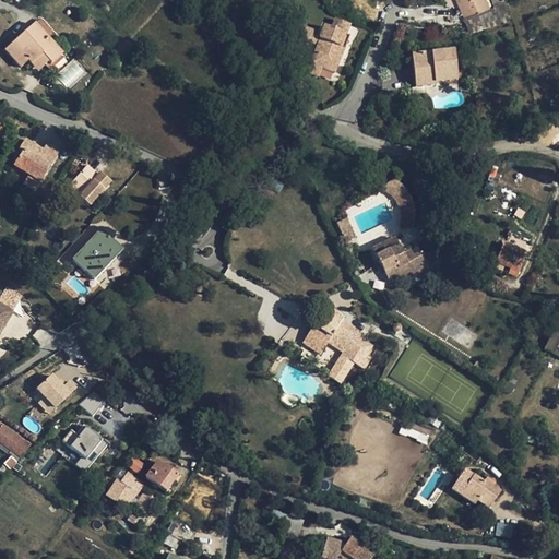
[(197,0),(181,0),(182,4),(185,8),(188,9),(197,8),(197,0)]
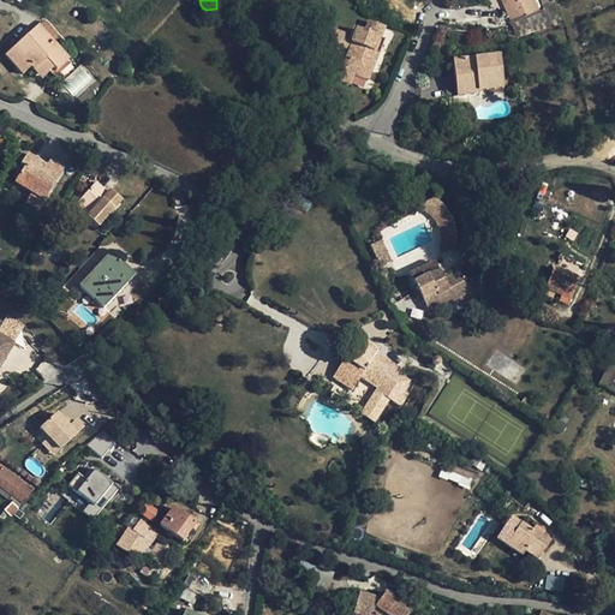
[(527,10),(539,4),(538,0),(507,0),(512,12),(526,6),(527,10)]
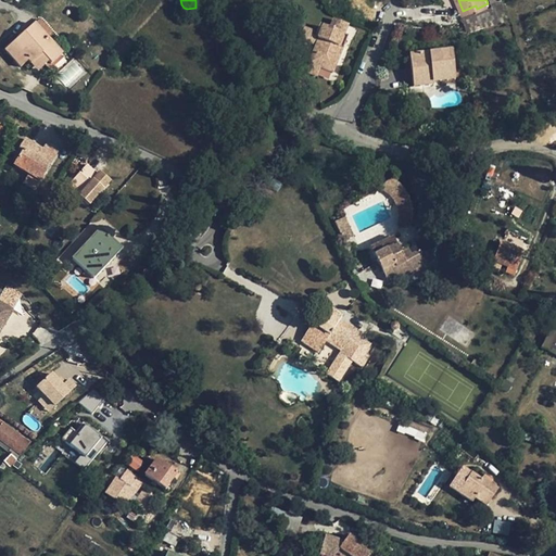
[(470,32),(509,19),(504,0),(489,0),(492,7),(463,19),(468,32),(470,32)]
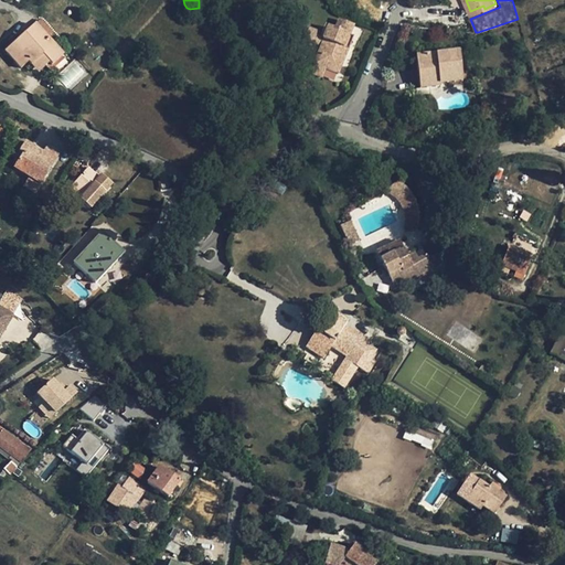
[(40,20),(34,24),(45,39),(52,33),(40,20)]
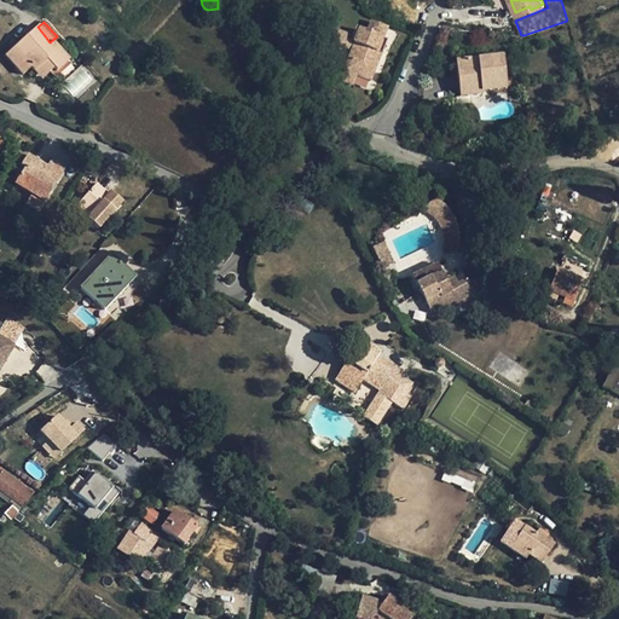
[(359,29),(354,41),(353,44),(351,51),(342,70),(343,71),(341,80),(351,85),(356,75),(369,81),(386,40),(383,39),(387,28),(370,22),(365,32),(359,29)]
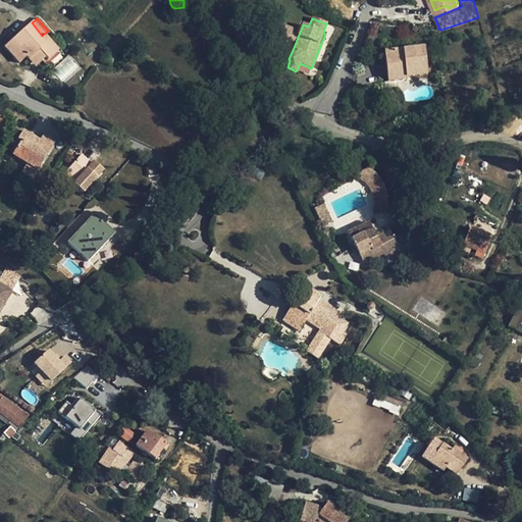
[(56,51),(42,36),(32,22),(31,22),(13,38),(3,46),(18,62),(25,56),(29,59),(39,51),(45,57),(47,59),(56,51)]
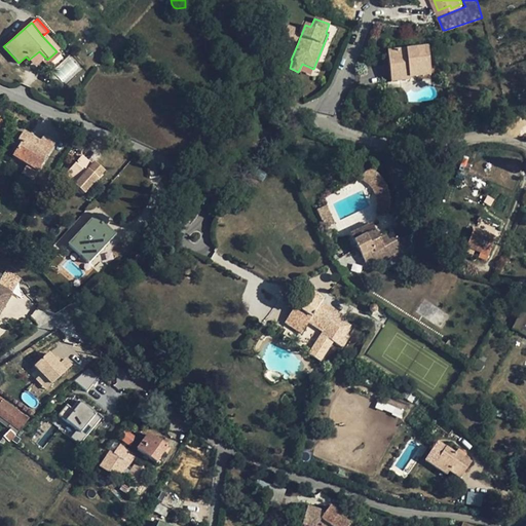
[(291,44),(293,41),(296,33),(297,30),(287,26),(282,40),(291,44)]
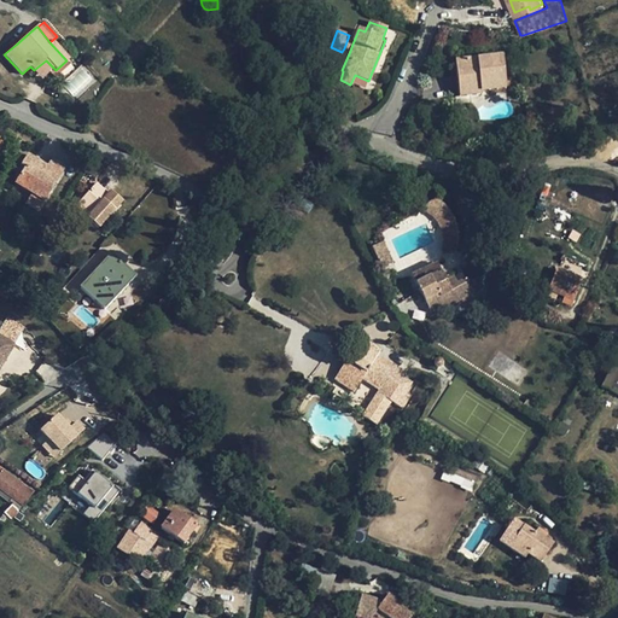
[(505,87),(501,57),(476,60),(476,58),(454,60),(459,95),(481,93),(479,91),(505,87)]
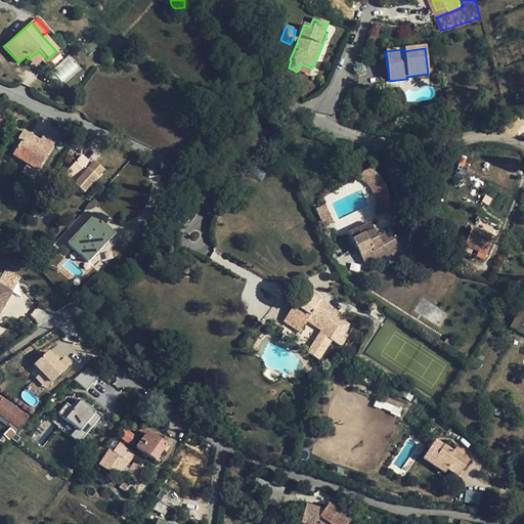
[(35,67),(45,57),(39,51),(29,59),(35,67)]
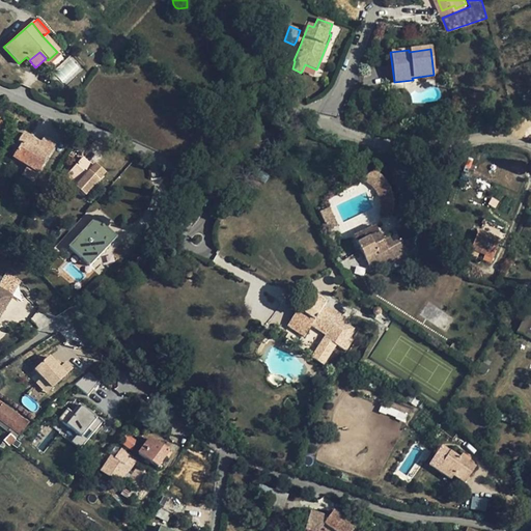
[(119,60),(108,54),(104,61),(115,67),(119,60)]
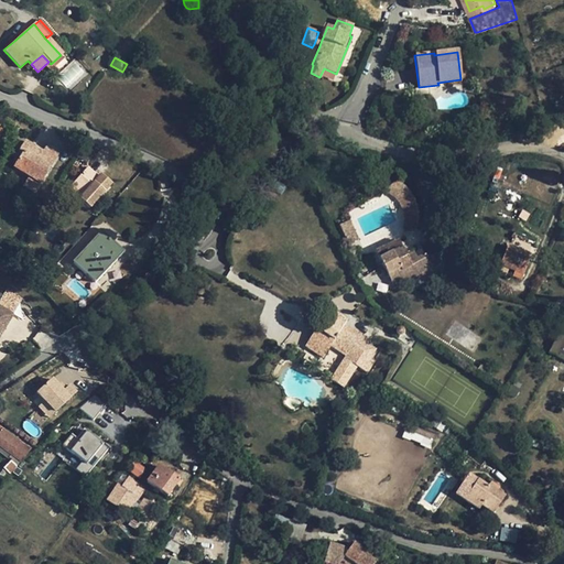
[(56,76),(67,88),(86,73),(75,60),(56,76)]
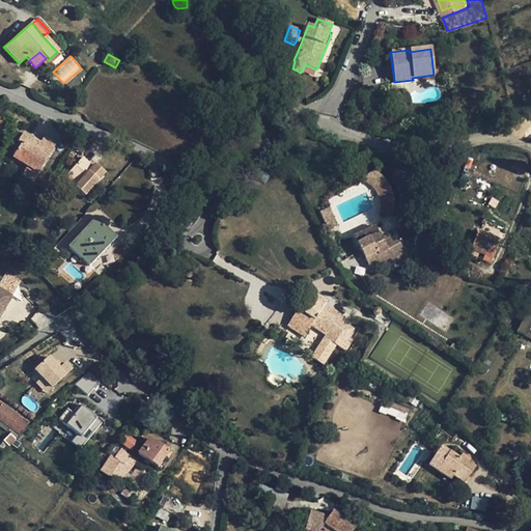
[(43,137),(39,143),(37,146),(31,142),(33,139),(22,132),(17,141),(20,143),(11,157),(26,166),(24,170),(21,174),(31,182),(55,144),(43,137)]
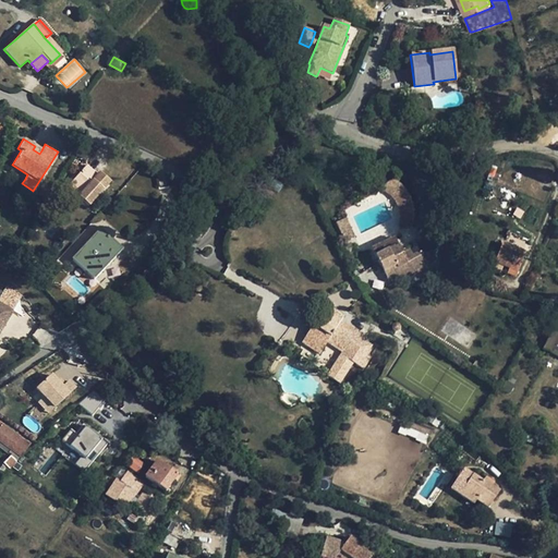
[(80,147),(75,154),(85,161),(91,155),(80,147)]
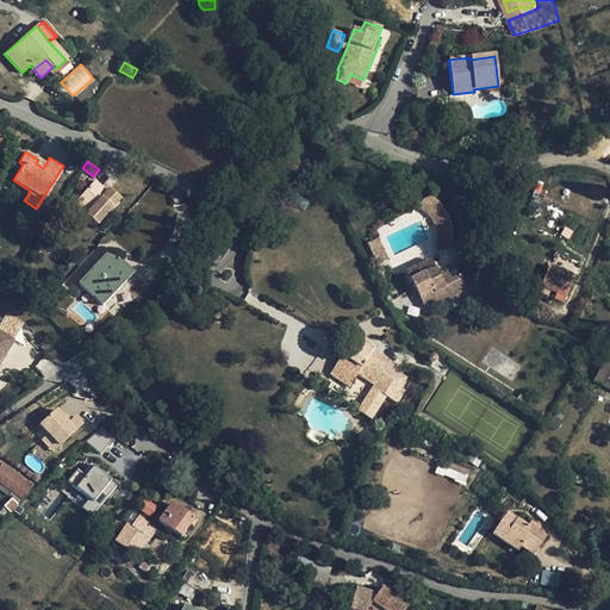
[(10,185),(27,195),(30,191),(13,180),(10,185)]
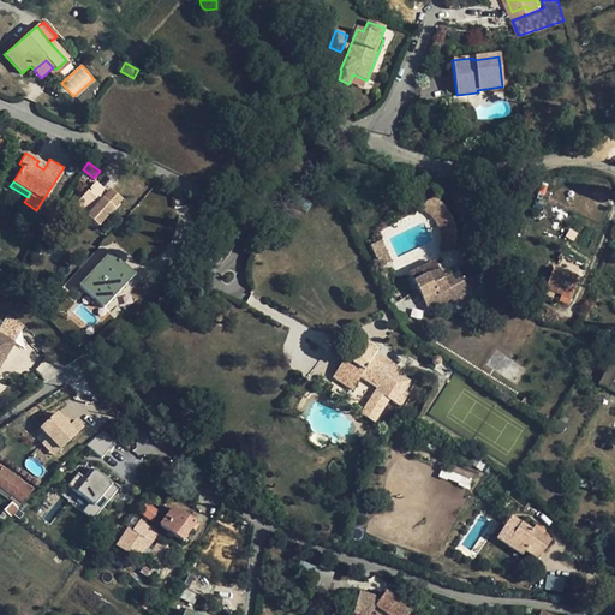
[(111,198),(107,195),(94,183),(81,198),(95,210),(93,214),(101,221),(118,203),(111,198)]
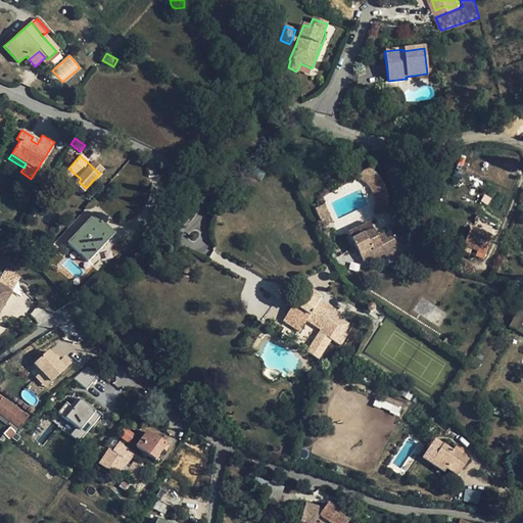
[(78,183),(79,182),(81,179),(68,169),(65,172),(78,183)]
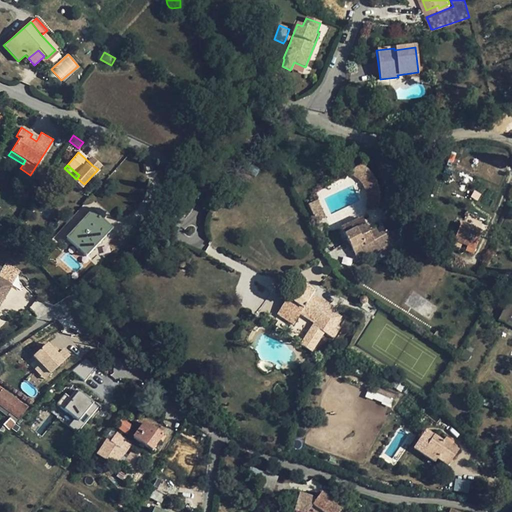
[(353,169),(351,173),(351,175),(359,179),(363,184),(365,188),(366,194),(367,200),(366,207),(371,208),(374,208),(377,206),(379,203),(380,201),(380,196),(379,190),(377,184),(372,175),(368,171),(361,167),(358,167),(353,169)]
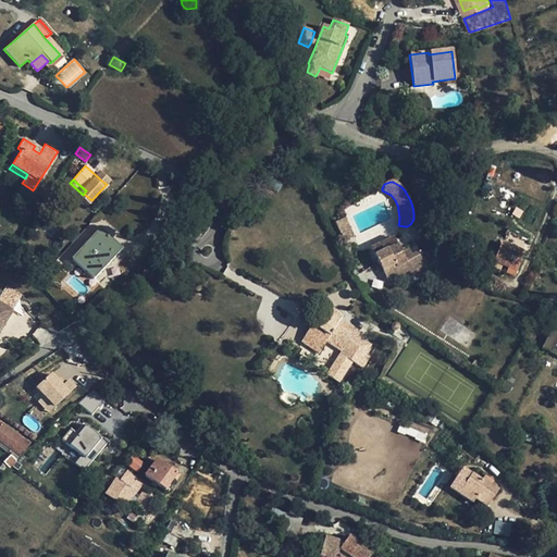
[(121,249),(99,230),(73,260),(94,280),(121,249)]
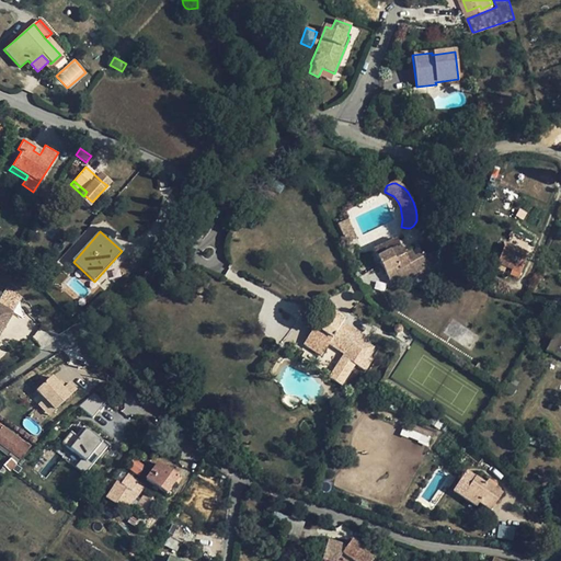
[(441,248),(433,233),(422,239),(427,250),(428,249),(431,254),(434,252),(441,248)]
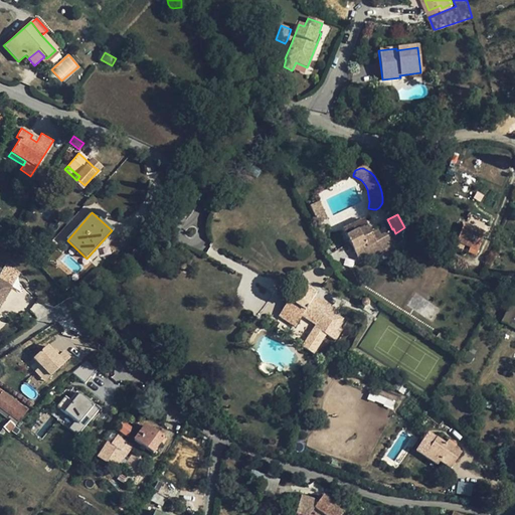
[(346,235),(347,235),(367,226),(369,225),(364,217),(342,228),(346,235)]
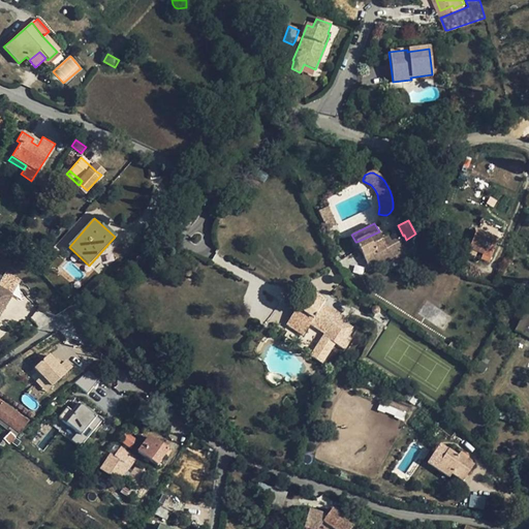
[(479,224),(477,230),(497,238),(499,232),(479,224)]
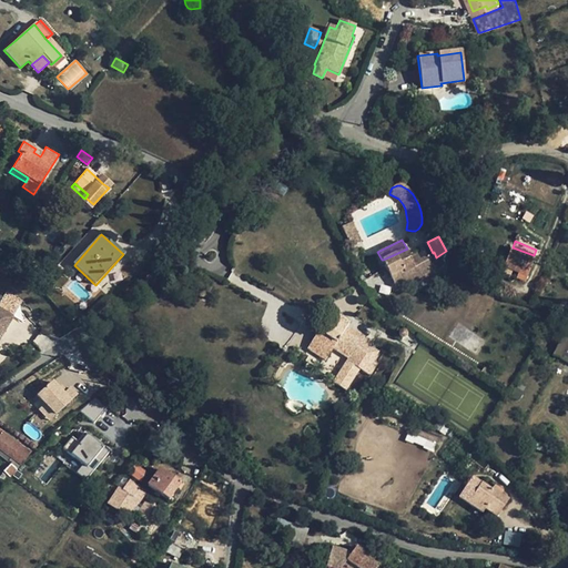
[(525,280),(534,255),(513,247),(505,266),(506,266),(514,270),(520,272),(518,277),(525,280)]
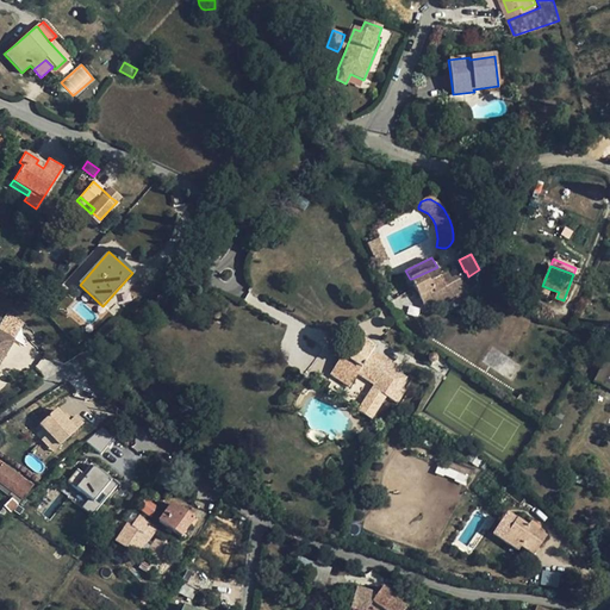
[(442,281),(440,277),(435,268),(411,279),(424,305),(437,299),(439,303),(467,288),(460,274),(450,278),(442,281)]
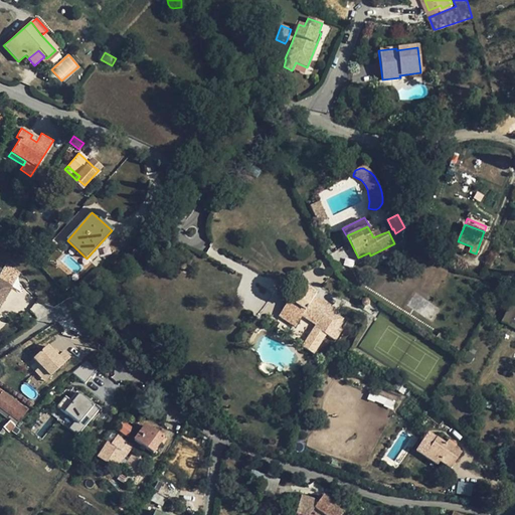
[(392,229),(388,231),(394,243),(402,239),(398,231),(395,233),(393,228),(392,229)]
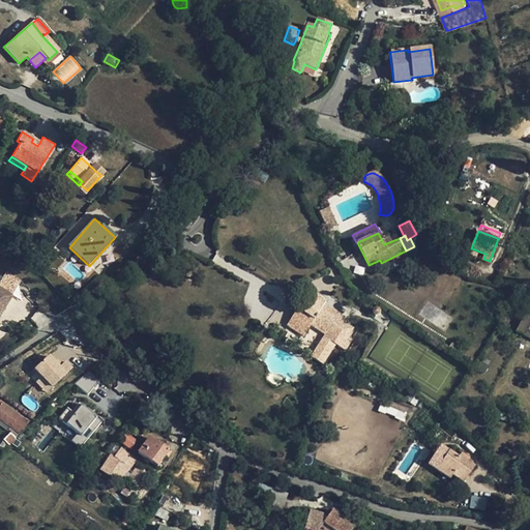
[(389,236),(382,240),(384,244),(391,241),(389,236)]
